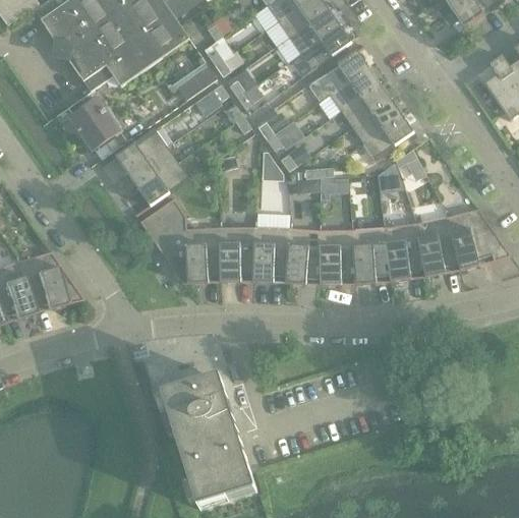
[(65,57),(89,91),(89,92),(112,75),(120,85),(188,39),(161,0),(48,0),(34,10),(57,45),(55,55),(65,57)]
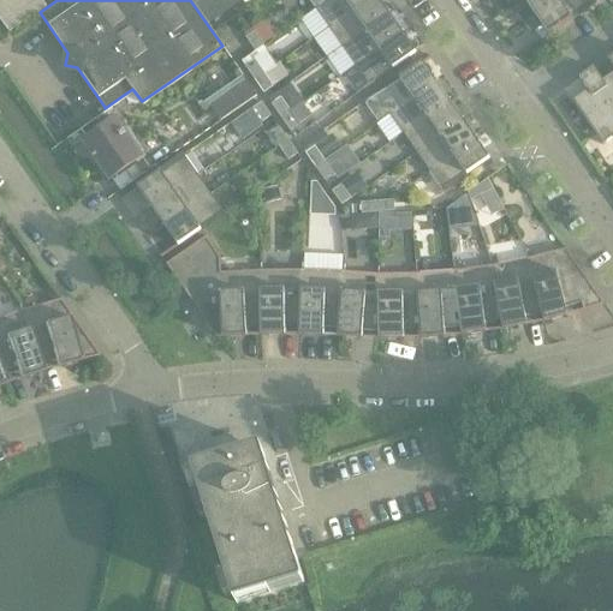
[(322,0),(315,6),(328,25),(363,0),(322,0)]
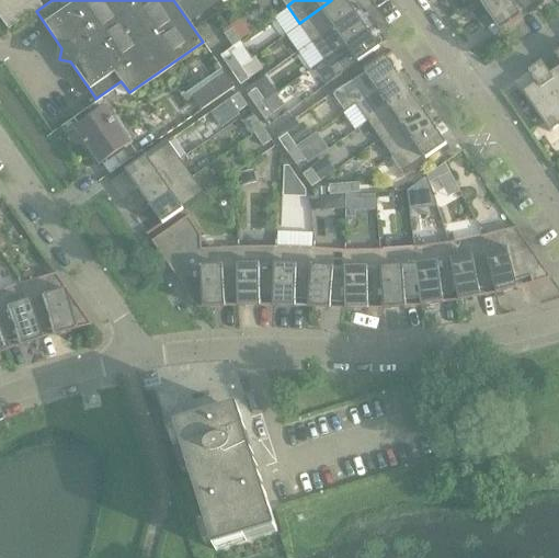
[(331,0),(299,23),(311,40),(349,13),(350,14),(353,11),(353,12),(354,11),(348,1),(346,2),(343,6),(339,0),(331,0)]
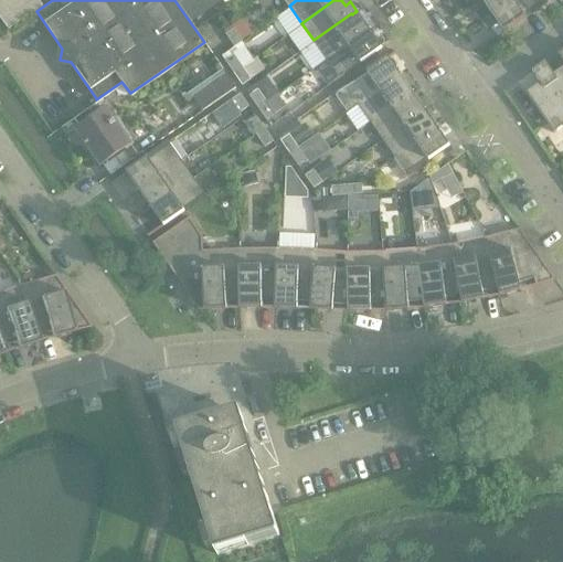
[(481,0),(484,2),(474,10),(473,9),(473,10),(479,19),(505,0),(481,0)]
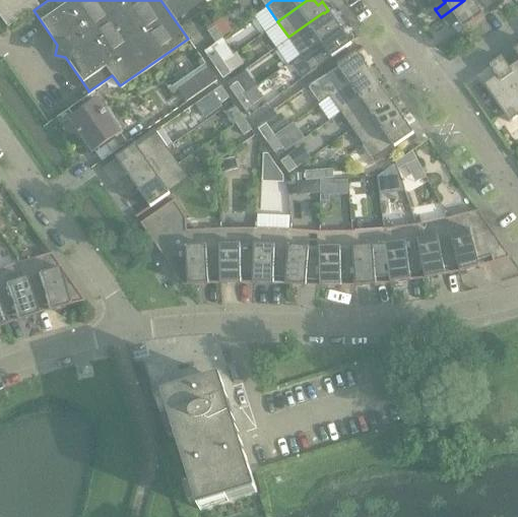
[(464,0),(441,17),(446,25),(447,25),(447,24),(456,17),(461,25),(460,26),(461,27),(501,0),(464,0)]
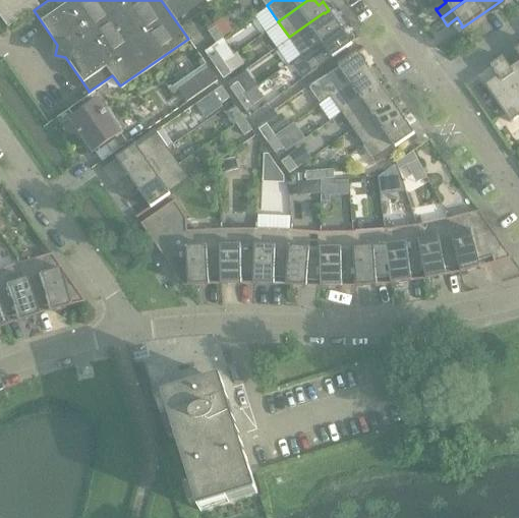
[(324,12),(289,37),(300,53),(335,29),(339,26),(339,27),(340,26),(334,17),(333,18),(330,20),(325,13),(324,12)]
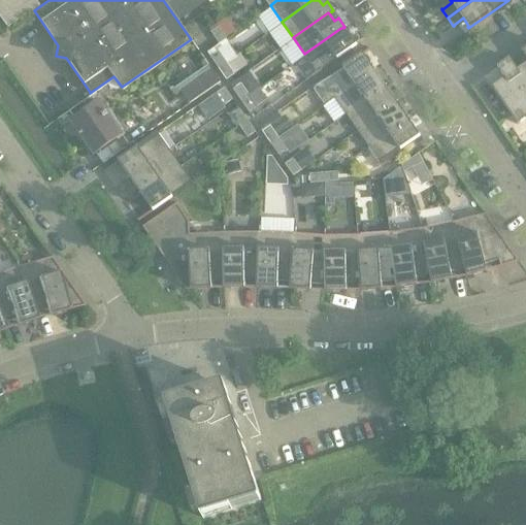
[(218,25),(209,30),(218,41),(226,36),(218,25)]
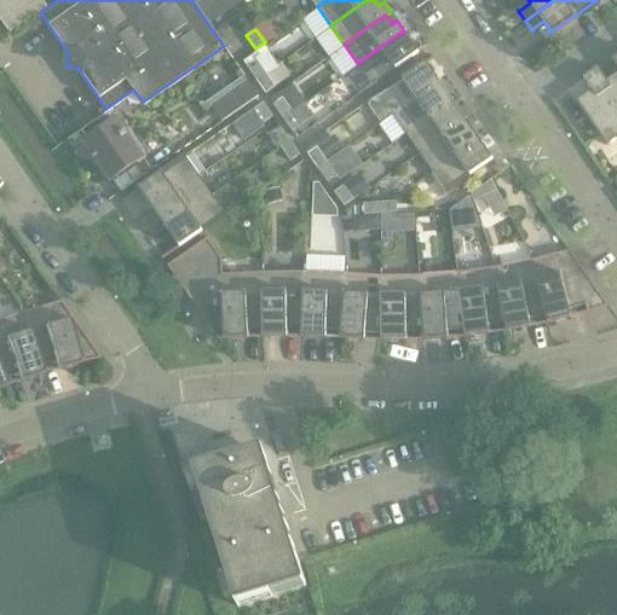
[(398,34),(357,63),(369,81),(363,86),(364,87),(426,45),(425,44),(416,48),(410,40),(409,40),(409,41),(405,44),(398,34)]
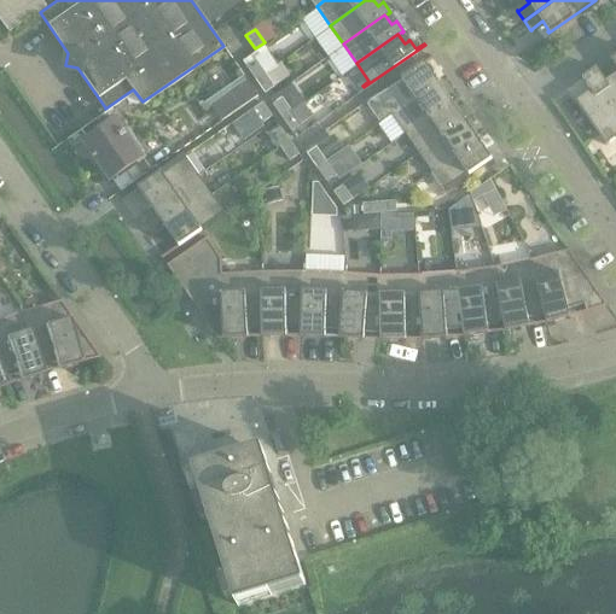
[(615,65),(615,69),(604,79),(603,79),(615,97),(615,51),(609,56),(615,65)]
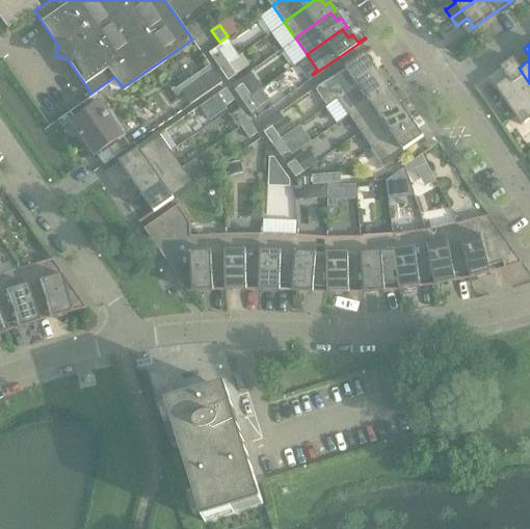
[(324,81),(336,97),(372,72),(371,72),(366,63),(369,61),(370,61),(371,60),(365,53),(372,48),(371,46),(319,83),(319,84),(324,81)]
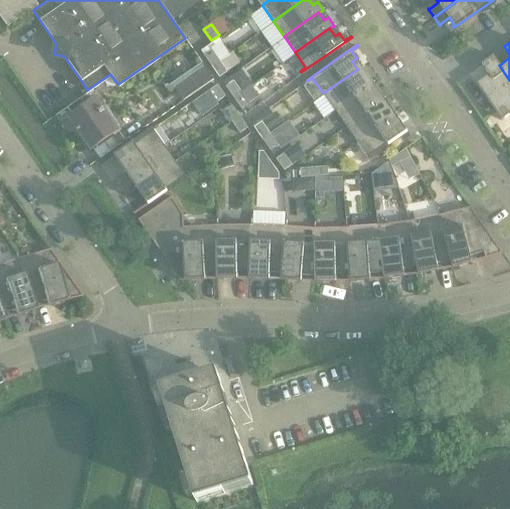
[(202,53),(210,64),(218,59),(210,47),(202,53)]
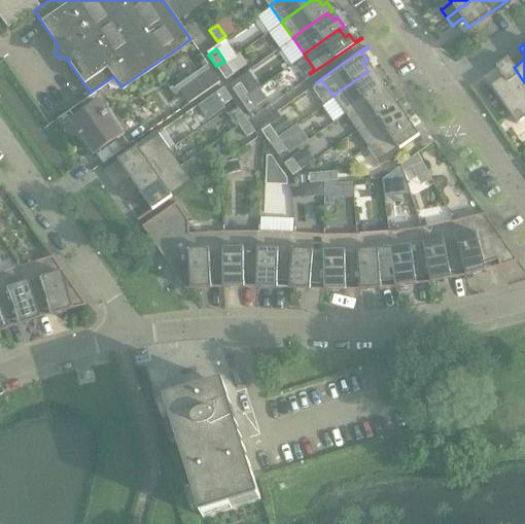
[(524,82),(514,67),(515,67),(508,56),(495,65),(502,75),(489,84),(515,121),(524,114),(524,82)]
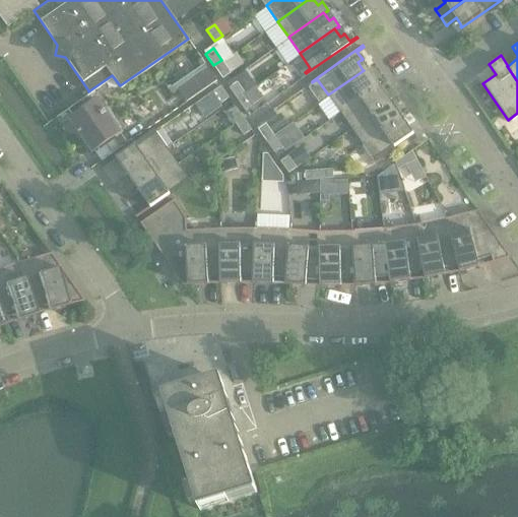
[(221,60),(213,65),(221,76),(230,71),(221,60)]
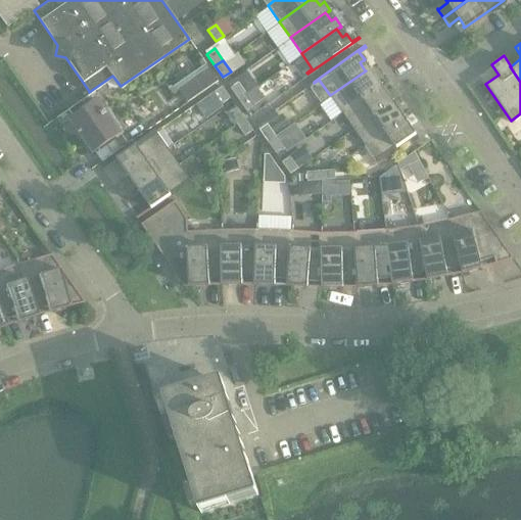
[(177,88),(186,100),(217,79),(207,66),(177,88)]
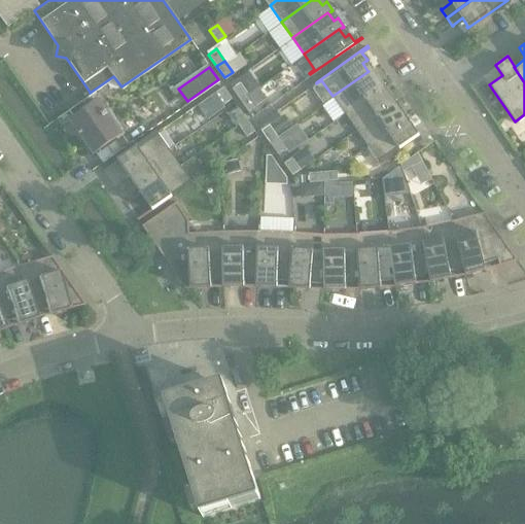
[(369,71),(333,96),(344,112),(380,88),(379,86),(374,79),(377,76),(378,77),(379,76),(372,67),(371,68),(372,68),(368,71),(369,71)]
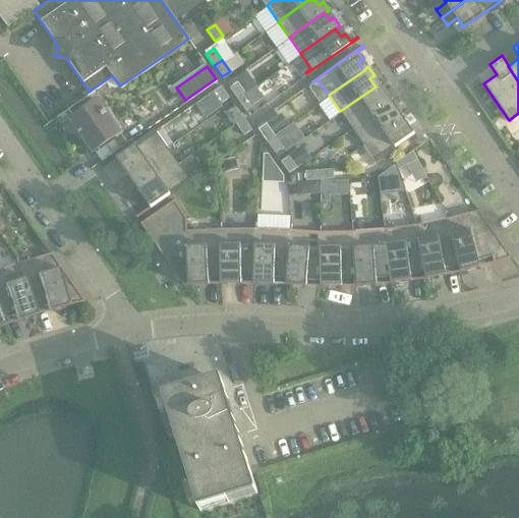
[(228,85),(236,97),(244,92),(236,80),(228,85)]
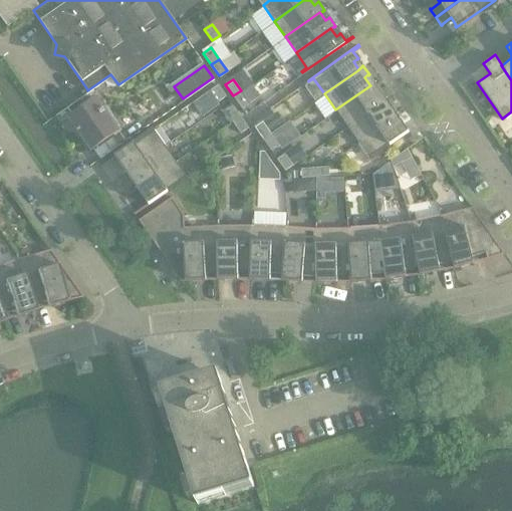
[(370,85),(335,109),(346,125),(381,100),(380,100),(375,92),(378,90),(379,91),(380,90),(373,81),(372,81),(373,82),(369,84),(370,85)]
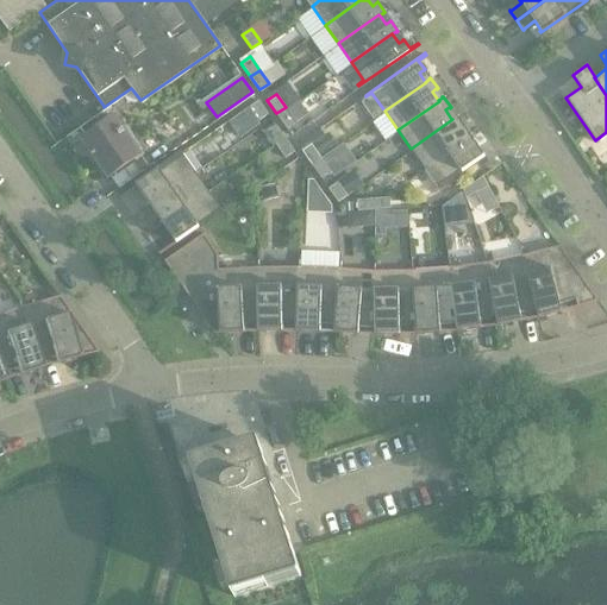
[(257,99),(248,105),(257,119),(267,112),(257,99)]
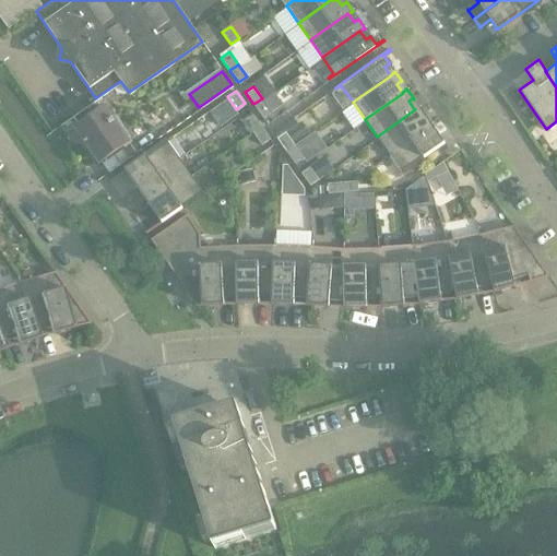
[(262,98),(253,104),(262,117),(271,110),(262,98)]
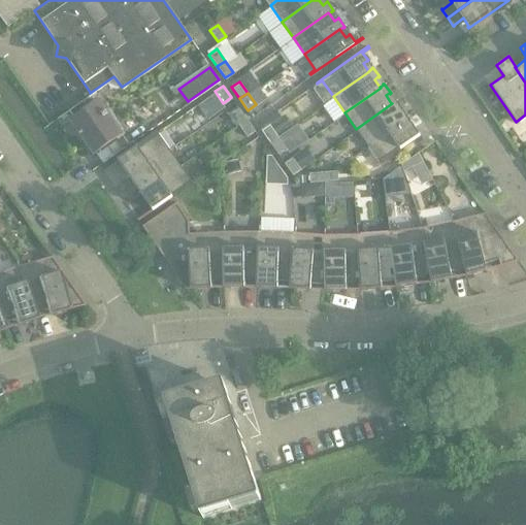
[(97,99),(69,119),(93,152),(121,133),(97,99)]
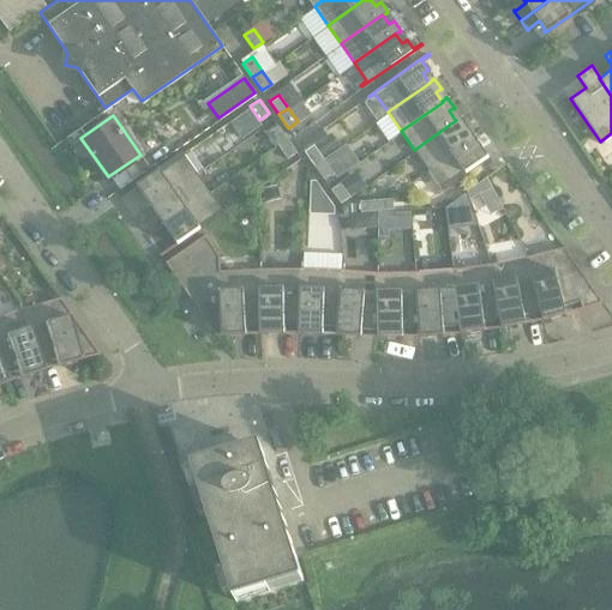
[(456,120),(414,150),(427,168),(469,139),(468,139),(462,130),(466,127),(467,127),(468,127),(460,115),(459,116),(460,118),(455,120),(456,120)]
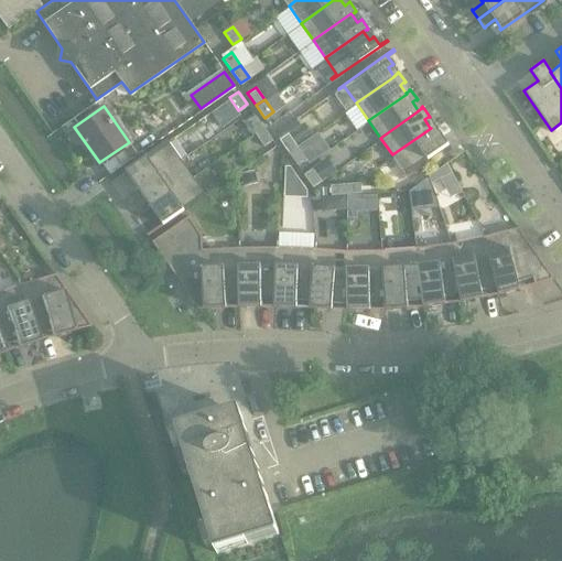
[(245,120),(254,132),(262,127),(254,114),(245,120)]
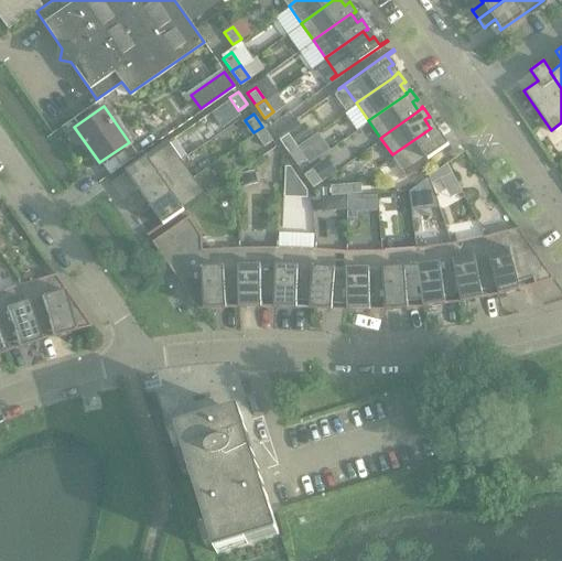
[(431,128),(392,154),(403,172),(398,175),(399,176),(444,146),(443,144),(442,146),(436,137),(440,135),(441,135),(441,133),(434,123),(433,125),(434,125),(430,128),(431,128)]
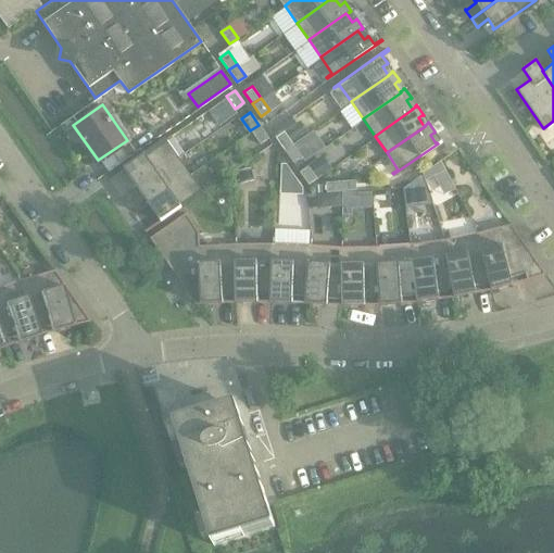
[(293,123),(282,130),(291,142),(302,135),(293,123)]
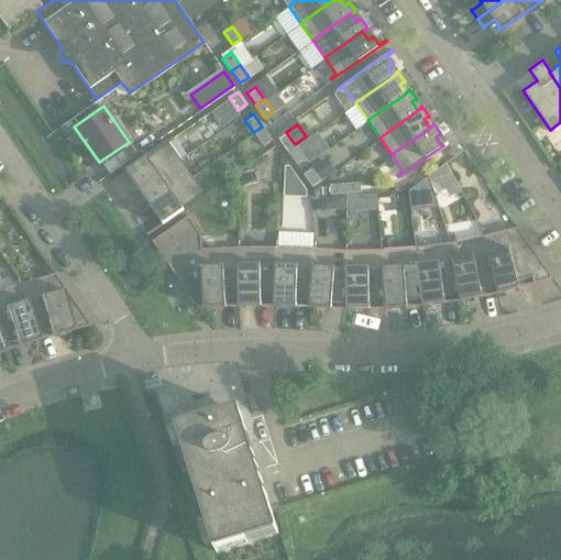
[(262,127),(253,132),(262,144),(271,139),(262,127)]
